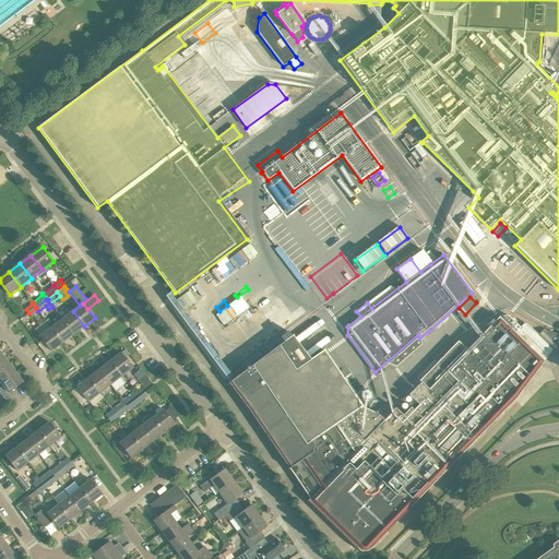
[(73,335),(84,326),(73,311),(62,320),(73,335)]
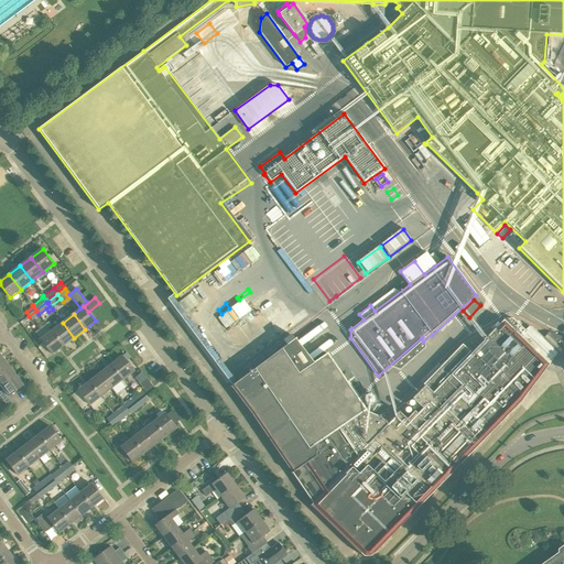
[(283,342),(228,382),(253,416),(313,502),(310,505),(362,556),(370,556),(522,400),(549,365),(519,336),(524,331),(512,318),(508,318),(505,322),(502,320),(470,353),(462,344),(423,384),(424,387),(412,399),(422,409),(418,414),(414,411),(407,420),(399,412),(397,413),(398,414),(388,425),(380,418),(380,416),(380,415),(378,418),(369,413),(371,412),(376,407),(368,394),(359,400),(326,353),(322,356),(312,362),(294,339),(292,340),(286,345),(283,342)]
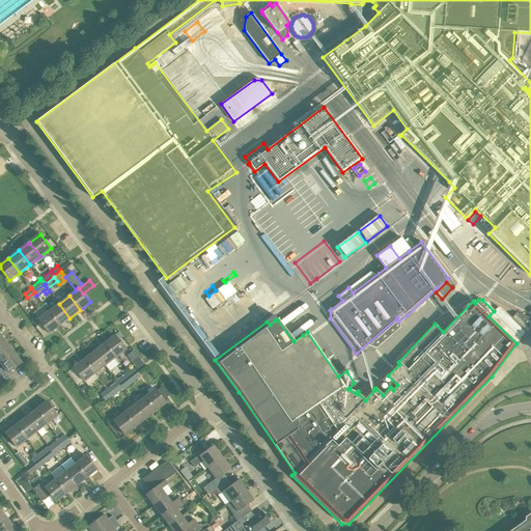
[(59,326),(70,318),(59,304),(49,311),(59,326)]
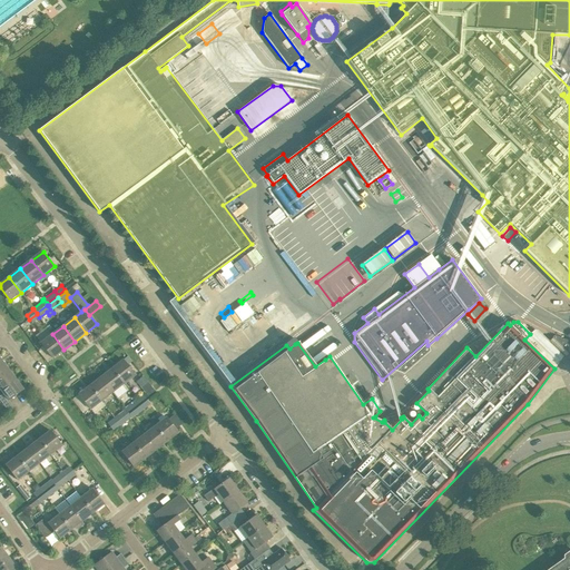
[(568,351),(569,347),(569,342),(568,341),(554,335),(549,342),(536,328),(524,340),(554,369),(563,356),(564,357),(569,353),(568,351)]
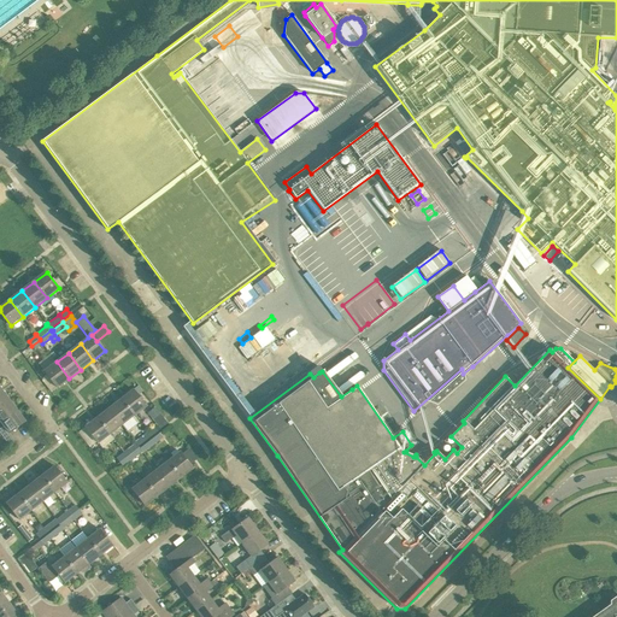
[(57,388),(69,378),(57,362),(45,371),(57,388)]
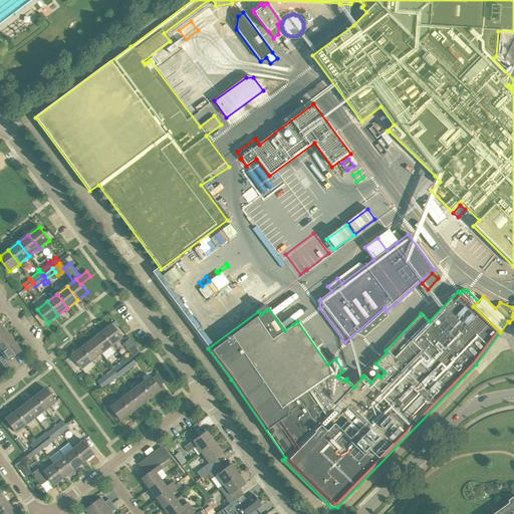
[(111,346),(121,338),(110,325),(100,332),(111,346)]
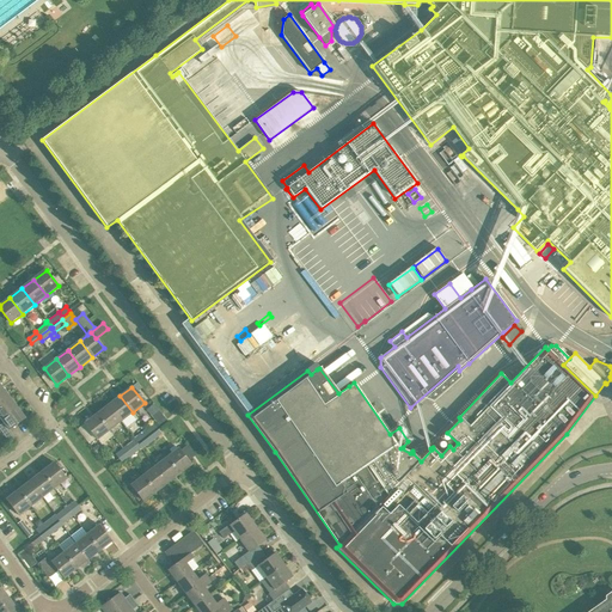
[(139,420),(133,412),(120,396),(108,405),(121,422),(127,417),(130,422),(134,420),(135,423),(139,420)]
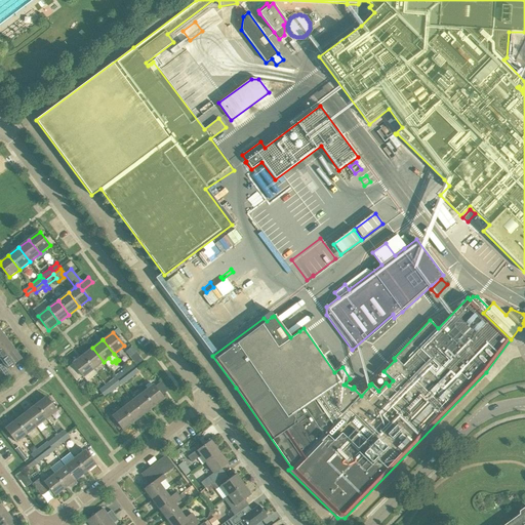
[(0,357),(2,360),(14,350),(8,341),(0,347),(0,357)]
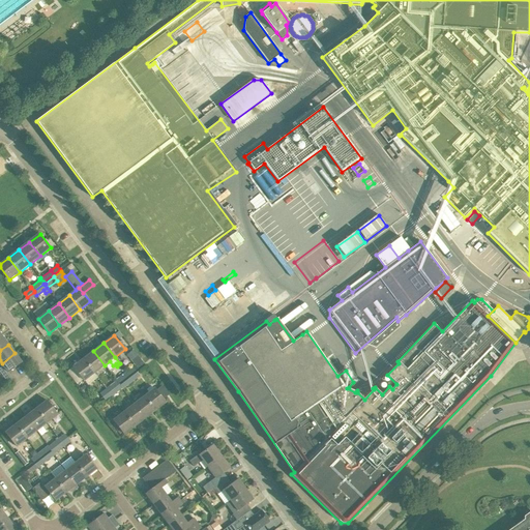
[(94,373),(105,365),(93,351),(84,359),(94,373)]
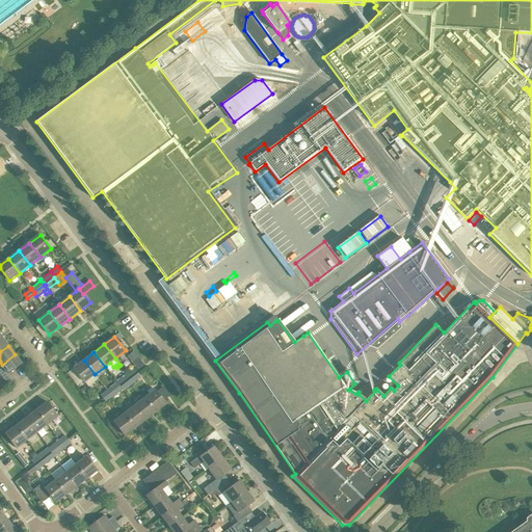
[(15,354),(2,365),(4,368),(0,370),(0,373),(6,381),(11,378),(8,374),(22,364),(15,354)]
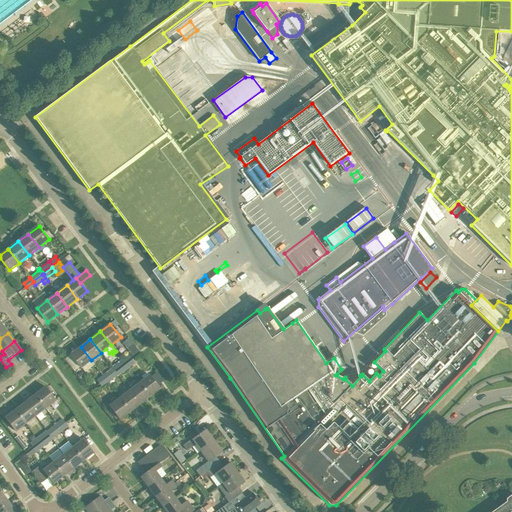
[(129,352),(132,356),(139,351),(132,342),(125,347),(129,352)]
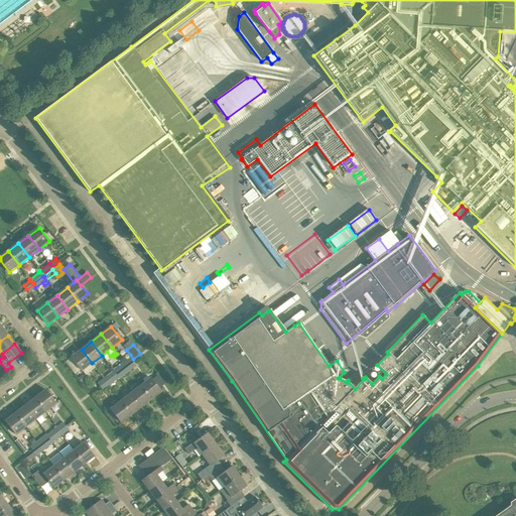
[(82,371),(92,363),(82,350),(72,357),(82,371)]
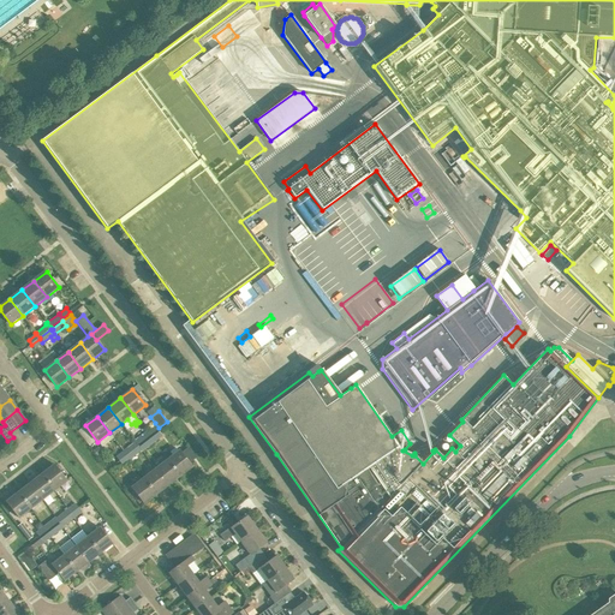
[(145,431),(150,436),(157,430),(153,425),(145,431)]
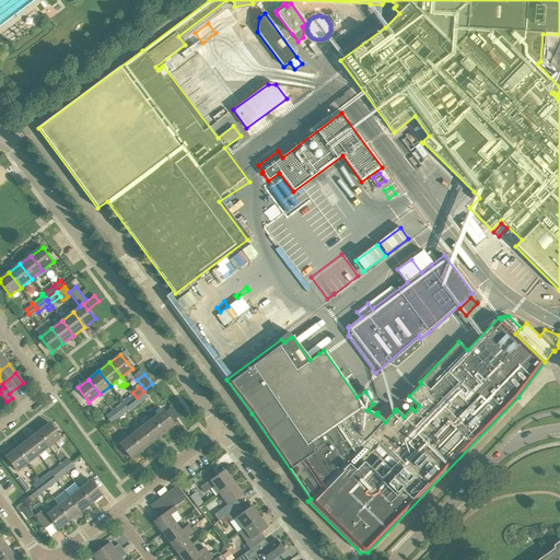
[(126,406),(137,397),(132,393),(123,400),(126,406)]
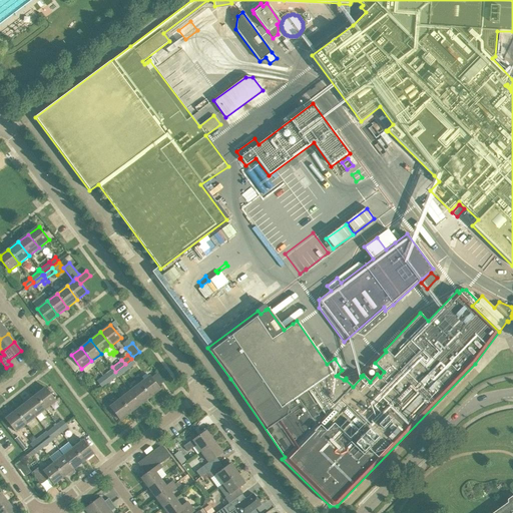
[(125,366),(128,369),(134,364),(131,360),(125,366)]
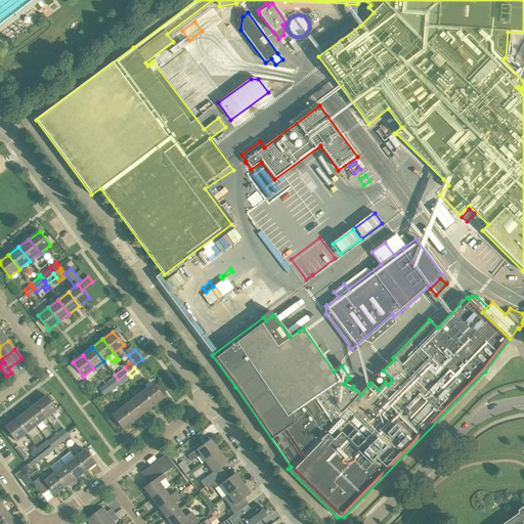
[(122,384),(131,377),(128,374),(119,381),(118,380),(118,381),(120,384),(121,384),(122,384)]
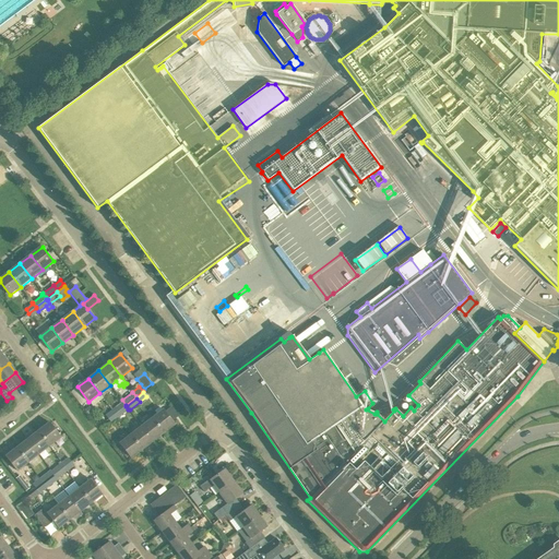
[(126,405),(122,400),(121,401),(121,402),(111,409),(116,414),(126,406),(126,405)]
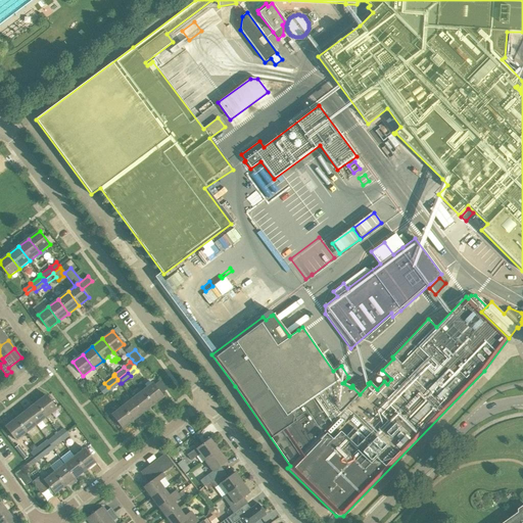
[(119,385),(120,383),(117,380),(108,387),(107,387),(110,391),(119,385)]
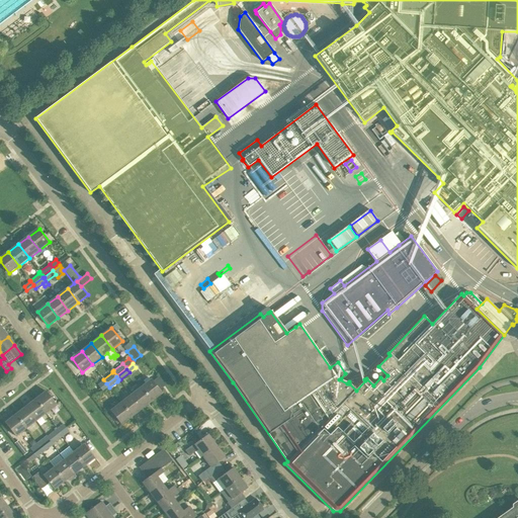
[(100,389),(106,383),(107,383),(103,379),(96,384),(100,389)]
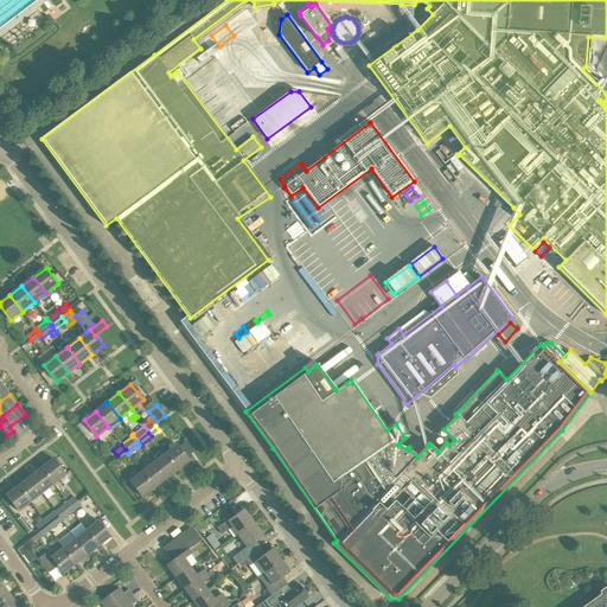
[(165,454),(178,470),(190,461),(177,445),(165,454)]
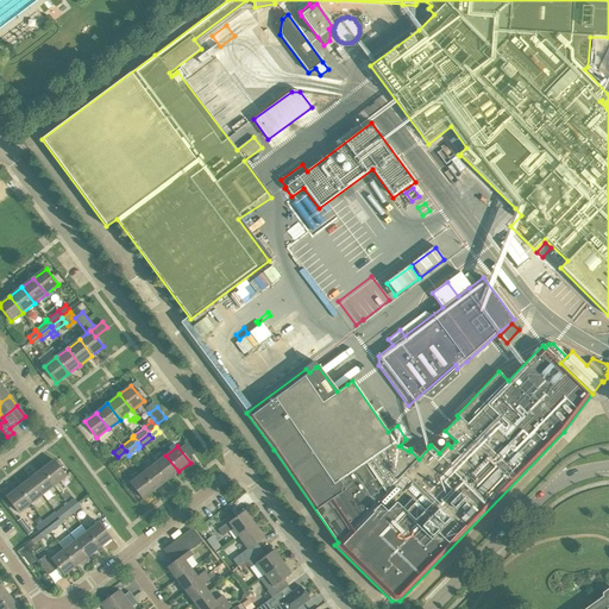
[(121,462),(129,456),(125,451),(118,457),(121,462)]
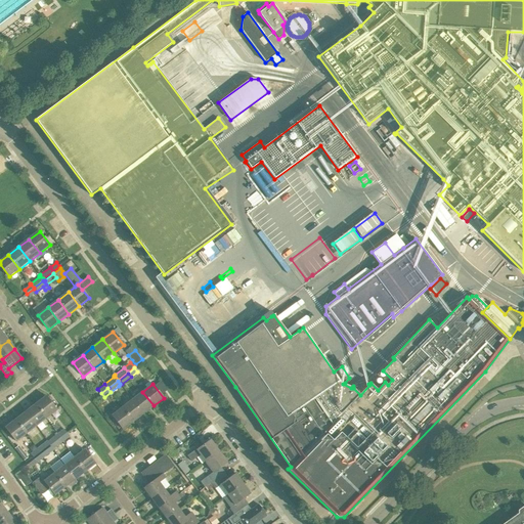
[(143,413),(154,405),(142,392),(132,399),(143,413)]
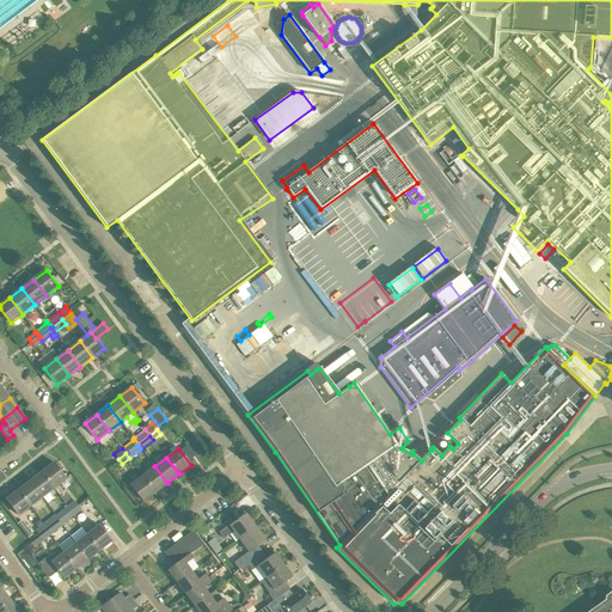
[(42,472),(54,488),(67,478),(54,461),(42,472)]
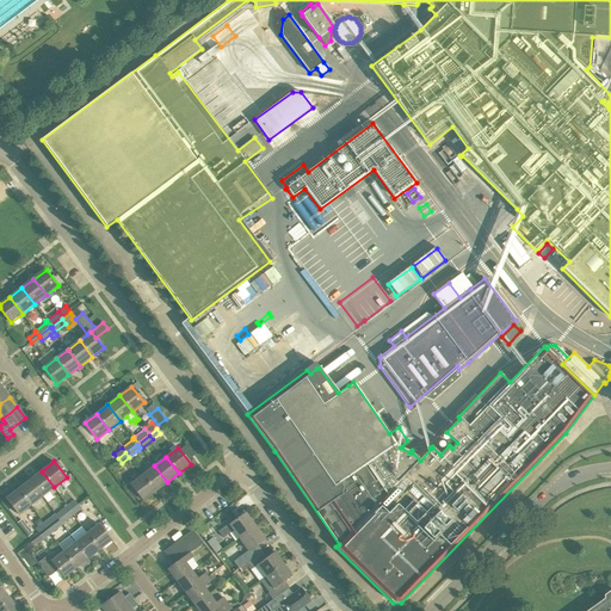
[(155,492),(167,482),(154,466),(142,475),(155,492)]
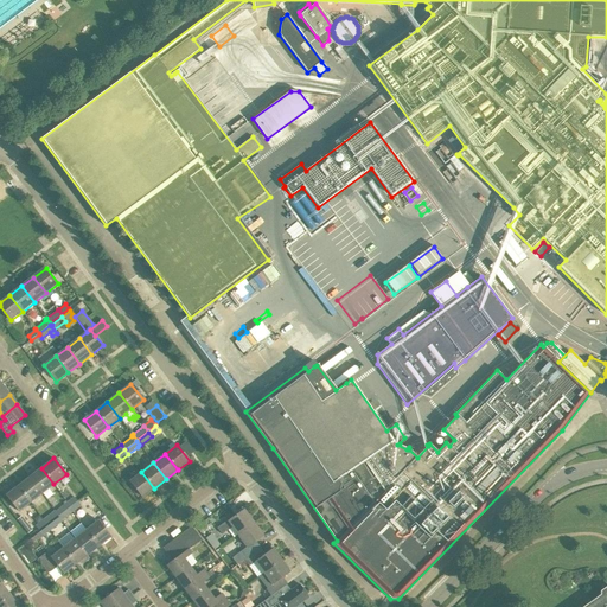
[(43,493),(53,484),(42,468),(30,477),(43,493)]
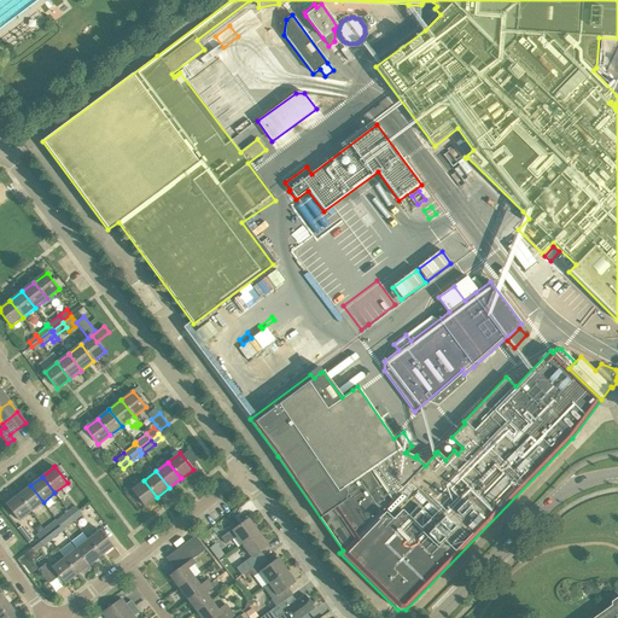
[(145,507),(157,497),(144,481),(132,490),(145,507)]
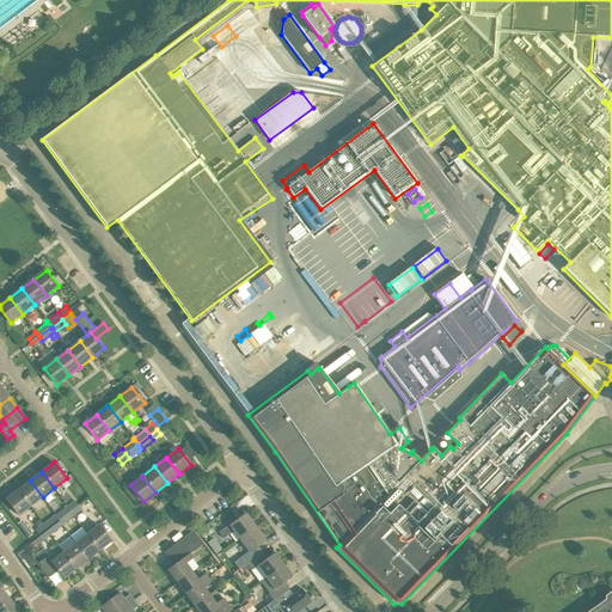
[(31,507),(43,497),(30,481),(18,490),(31,507)]
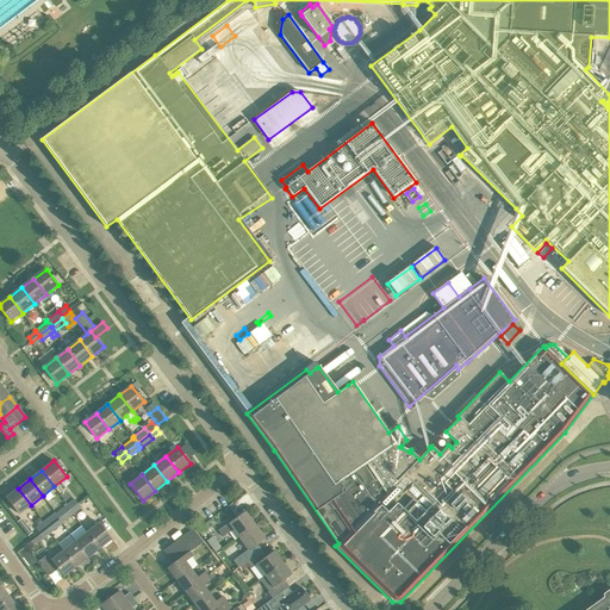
[(18,489),(6,498),(19,514),(31,505),(18,489)]
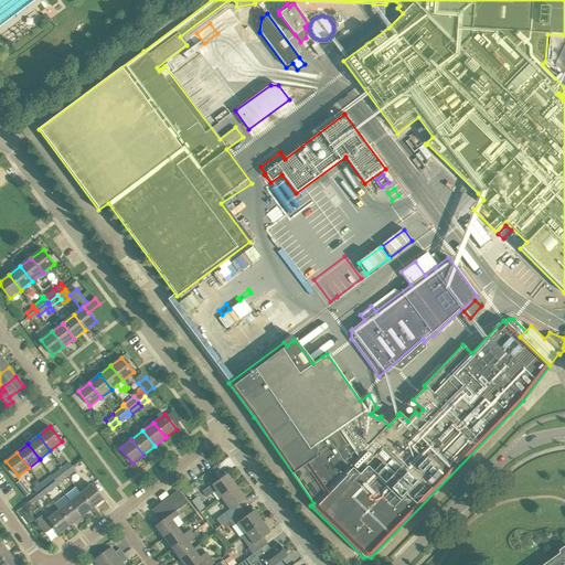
[(64,472),(66,471),(63,466),(52,475),(55,479),(64,472)]
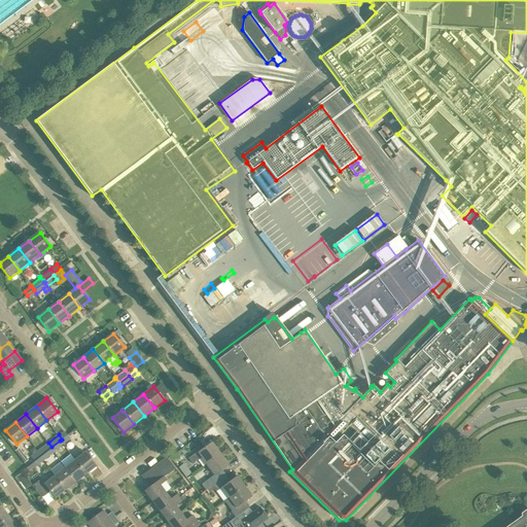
[(60,441),(63,445),(70,438),(67,435),(62,440),(60,441)]
